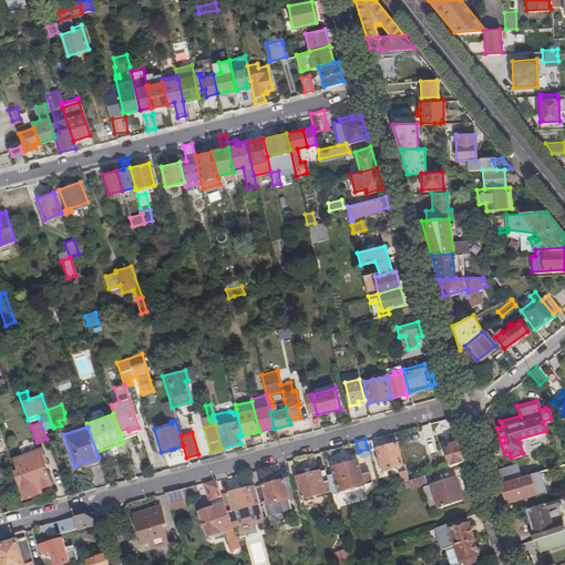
[(464,461),(458,440),(442,444),(449,465),(464,461)]
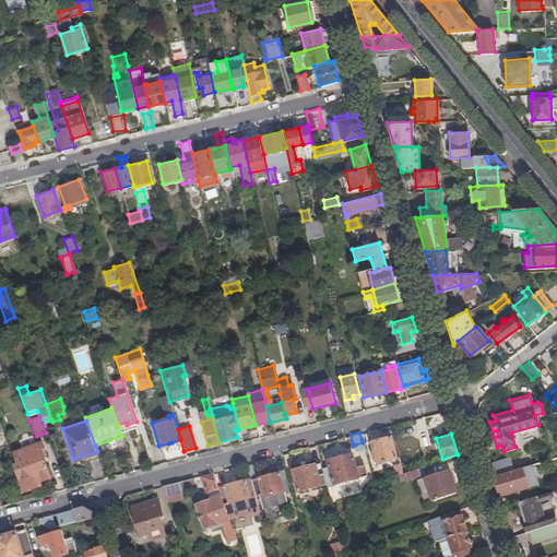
[(390,435),(370,441),(377,462),(396,458),(390,435)]
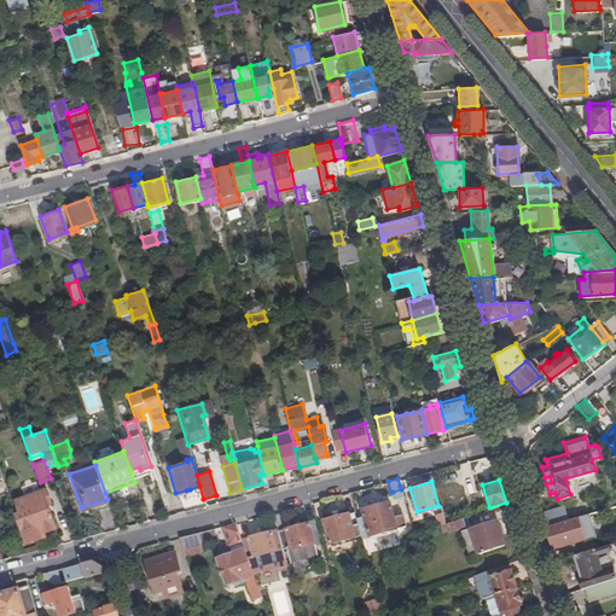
[(18,511),(15,512),(19,526),(25,541),(39,536),(36,532),(54,526),(45,503),(50,501),(44,488),(13,499),(18,511)]
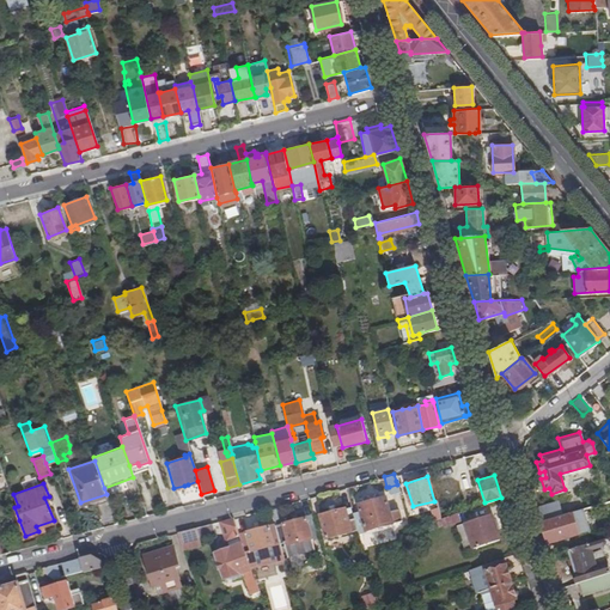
[(470,483),(464,486),(468,500),(475,498),(470,483)]
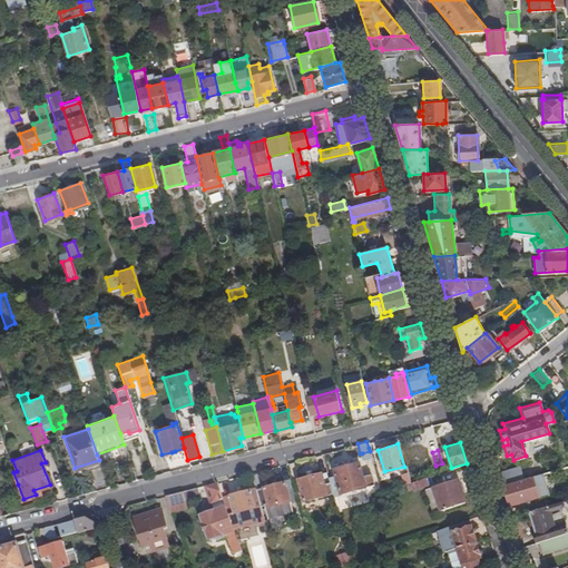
[(331,492),(332,495),(373,485),(370,473),(362,476),(358,462),(333,469),(334,475),(327,477),(331,492)]
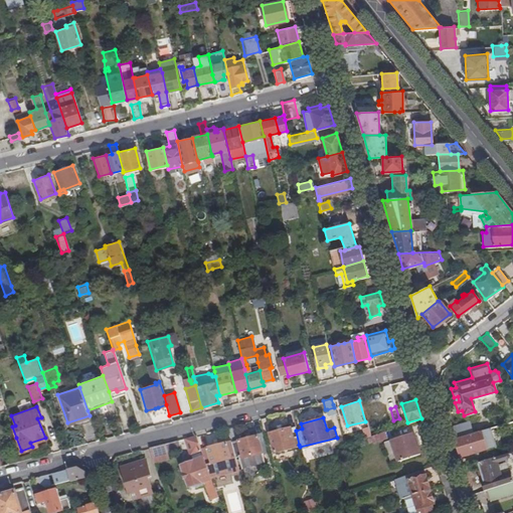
[(468,420),(450,425),(454,438),(472,433),(468,420)]
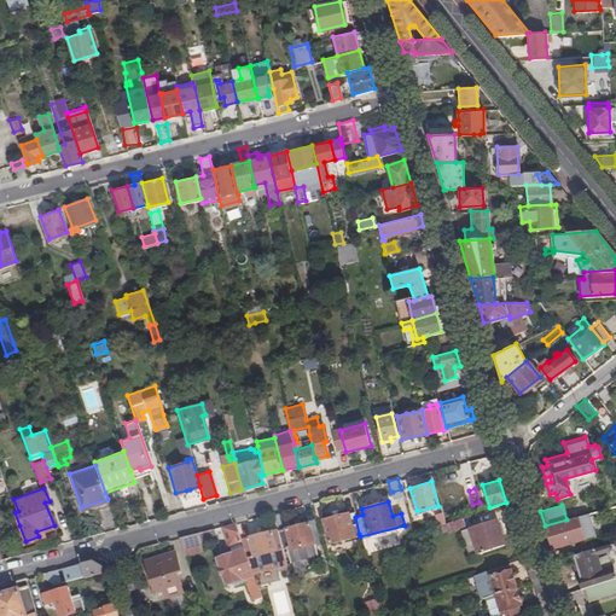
[(355,517),(353,510),(321,518),(327,542),(359,534),(355,517)]
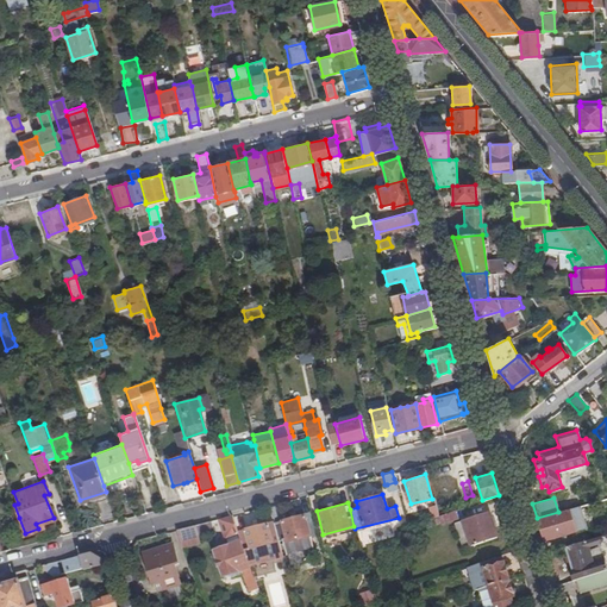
[(485,504),(470,508),(471,512),(467,513),(468,517),(462,519),(470,545),(495,536),(485,504)]
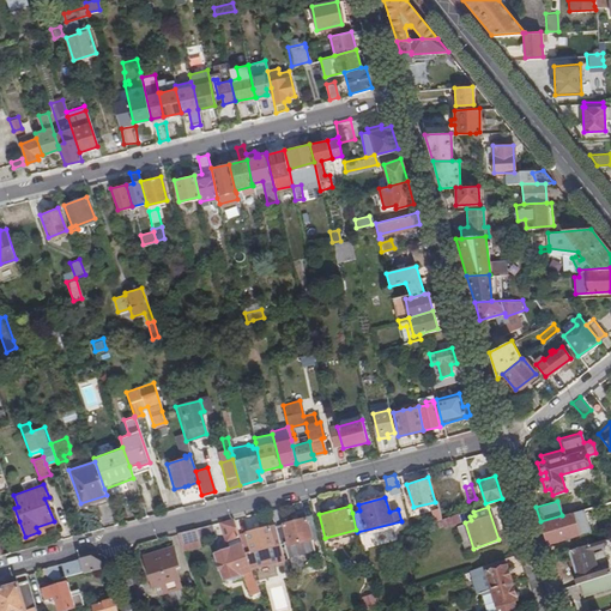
[(584,508),(572,512),(579,533),(590,530),(584,508)]
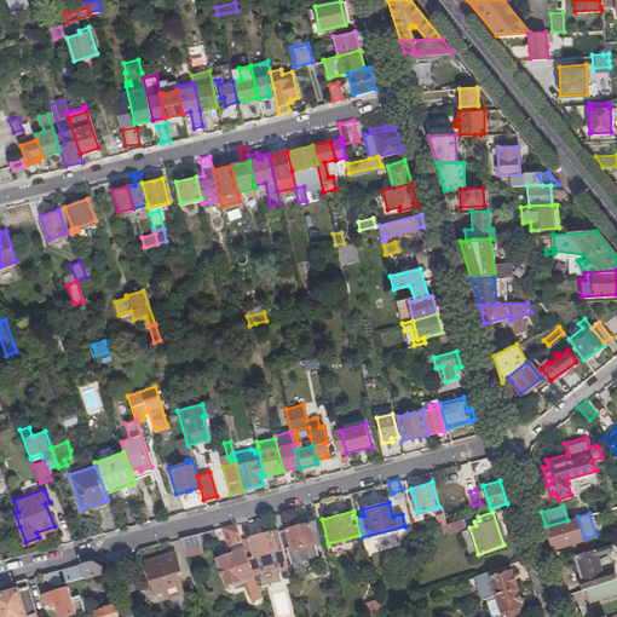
[(568,520),(546,526),(552,548),(583,538),(584,538),(577,517),(568,520)]
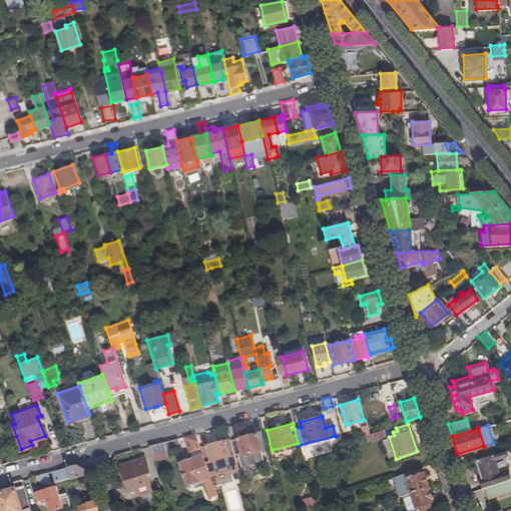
[(382,429),(369,433),(371,438),(383,434),(382,429)]
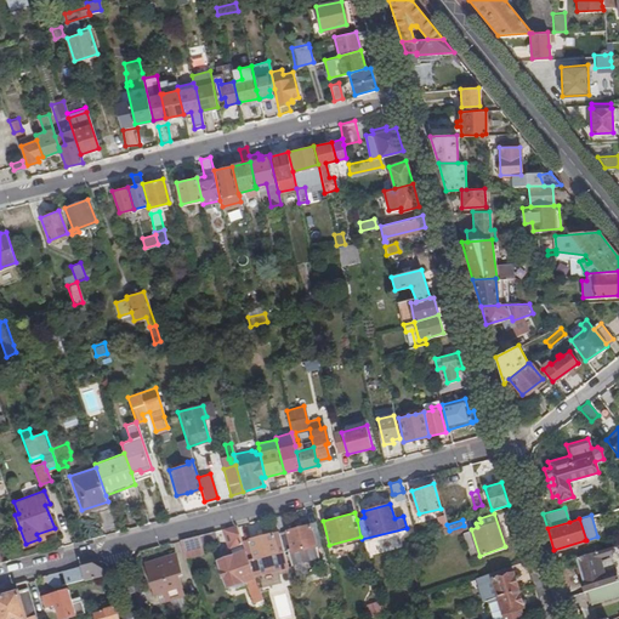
[(310,523),(278,532),(283,549),(283,550),(285,549),(289,561),(289,563),(296,562),(295,558),(317,552),(310,523)]
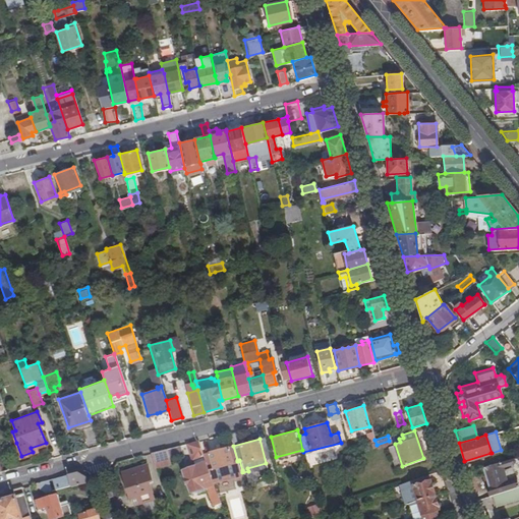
[(196,440),(185,443),(191,459),(192,459),(203,455),(196,440)]
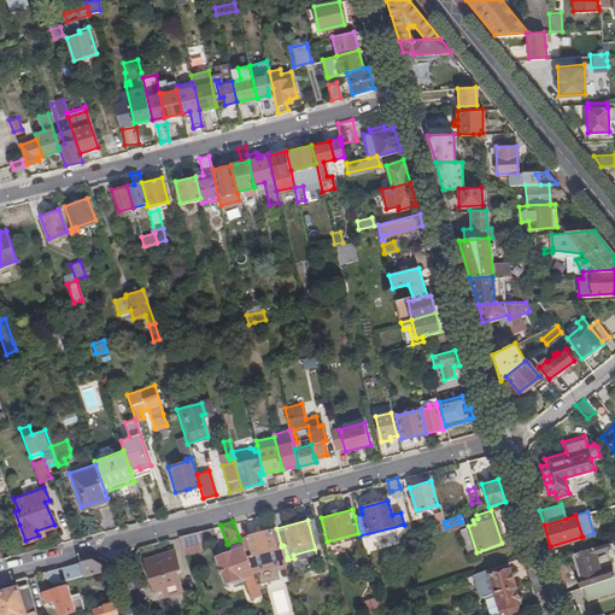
[(212,526),(179,536),(183,554),(200,549),(199,540),(215,536),(212,526)]
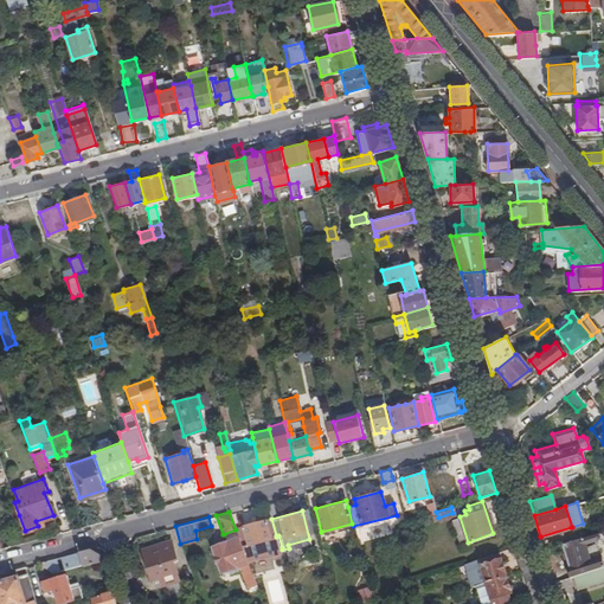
[(271,519),(271,518),(265,520),(265,519),(242,525),(248,544),(267,539),(267,541),(269,541),(271,540),(270,537),(276,535),(271,519)]
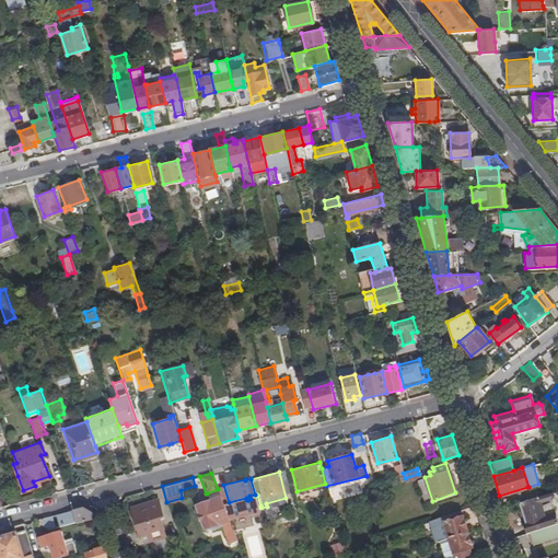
[(218,489),(207,493),(209,500),(220,496),(218,489)]
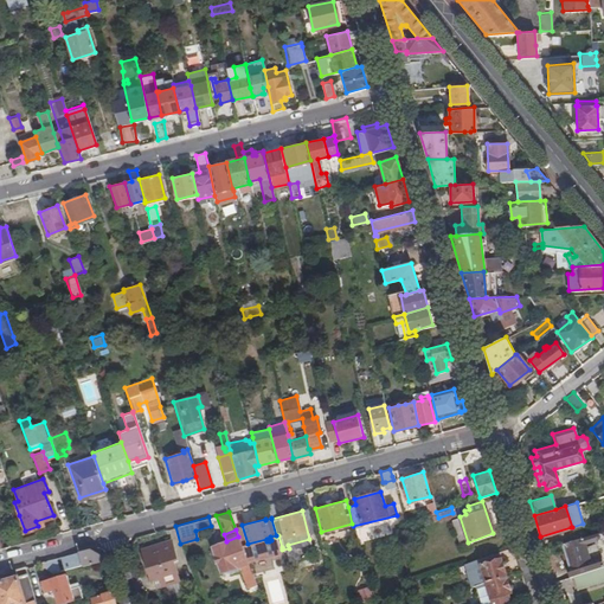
[(271,540),(269,541),(270,550),(278,546),(276,537),(276,535),(270,537),(271,540)]
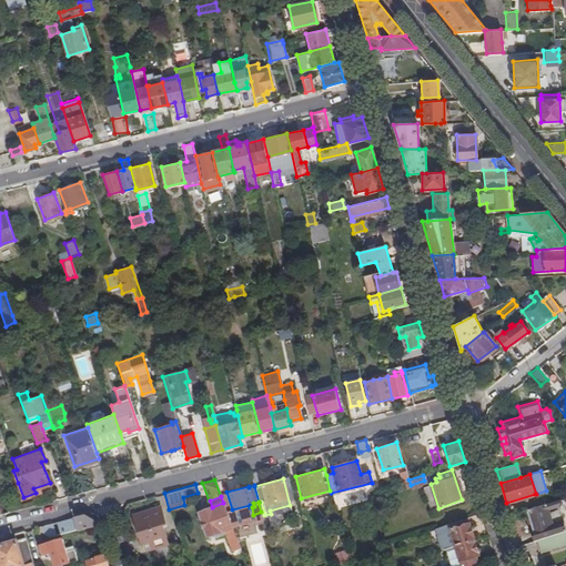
[(551,502),(526,509),(533,531),(549,525),(545,512),(553,509),(551,502)]
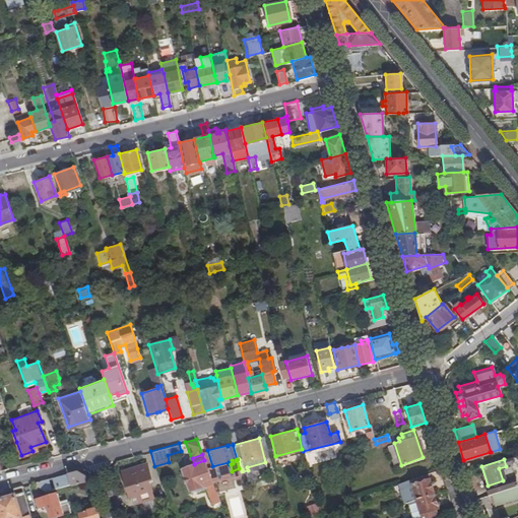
[(204,460),(194,464),(181,469),(190,491),(205,484),(211,504),(219,502),(204,460)]
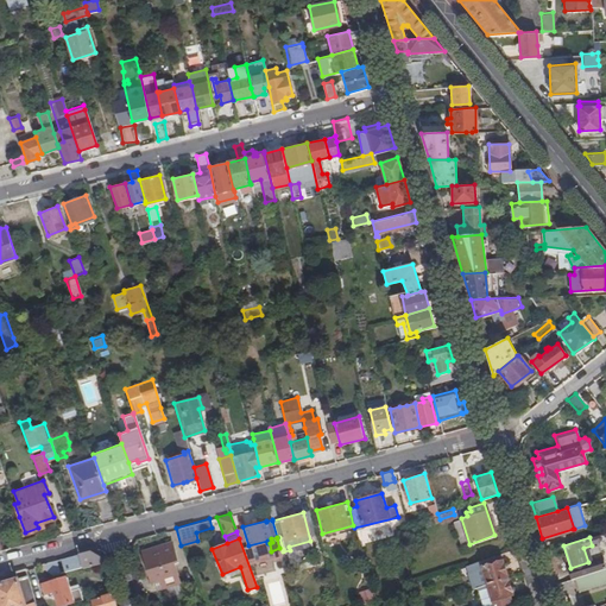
[(159,578),(161,581),(162,586),(178,581),(172,562),(177,561),(171,542),(143,551),(151,580),(159,578)]
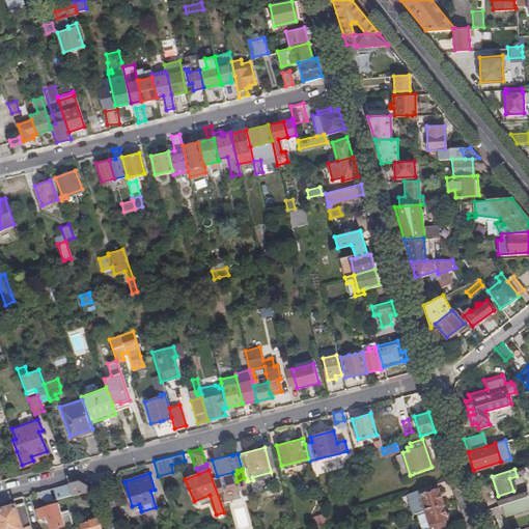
[(54,493),(56,498),(72,494),(73,495),(89,490),(88,485),(79,480),(54,486),(55,493),(54,493)]
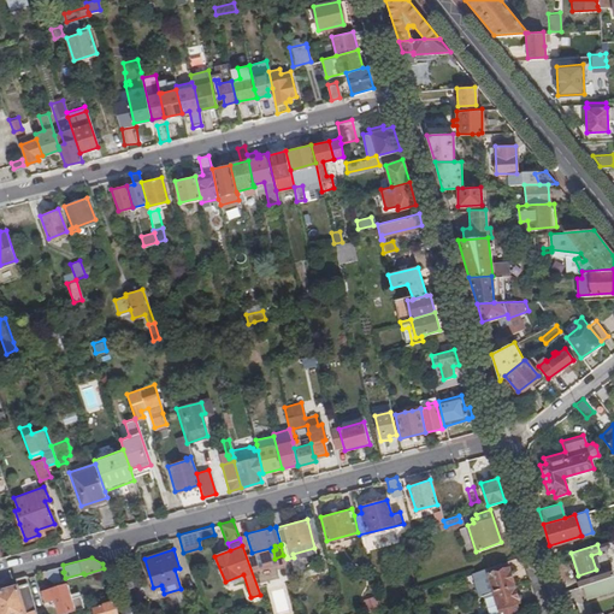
[(478,595),(482,595),(491,591),(514,584),(508,566),(505,567),(502,561),(472,572),(478,595)]
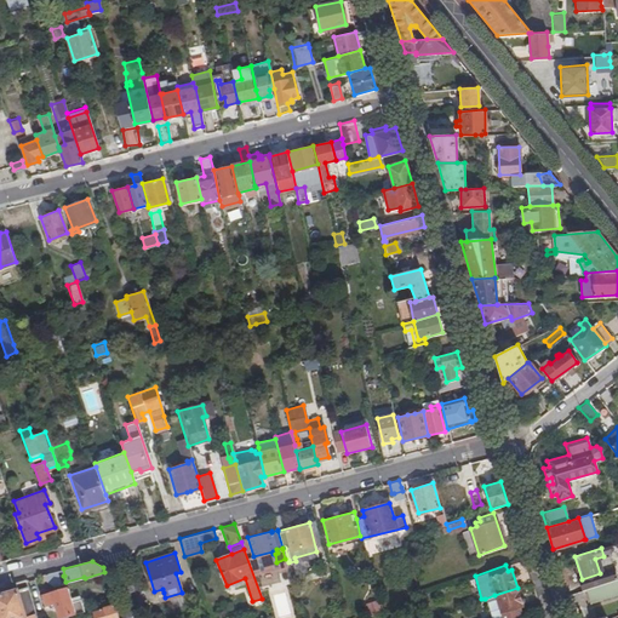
[(44,573),(46,579),(46,581),(52,585),(61,583),(57,571),(44,573)]
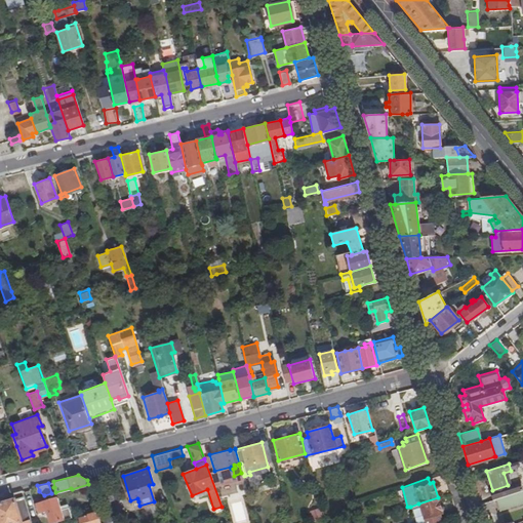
[(512,492),(494,498),(498,509),(515,504),(512,492)]
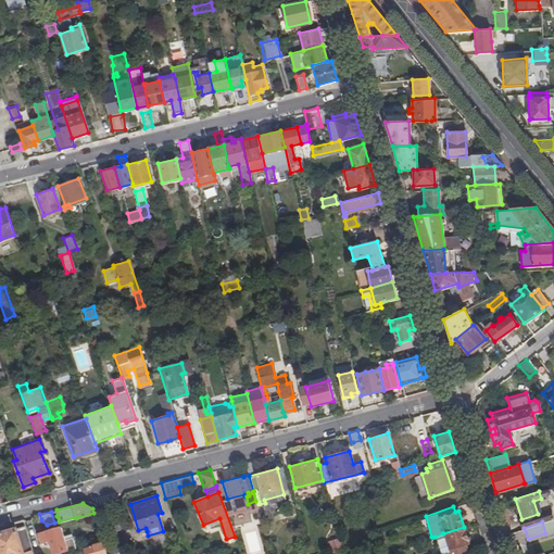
[(33,553),(25,525),(0,531),(0,553),(33,553)]
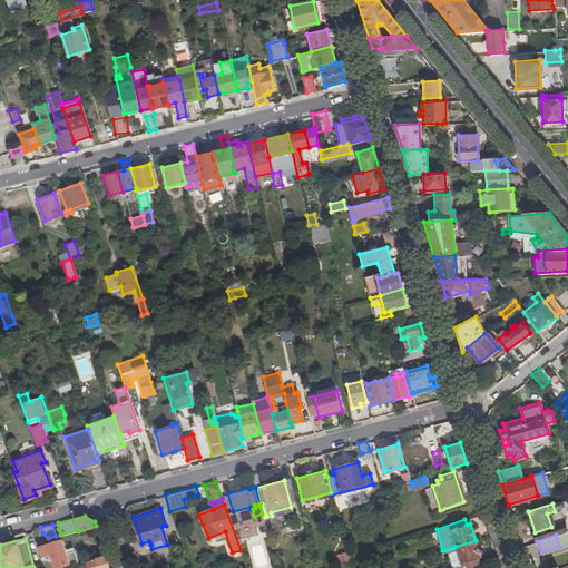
[(61,540),(40,546),(41,552),(42,555),(49,552),(54,567),(77,560),(74,550),(66,552),(61,540)]
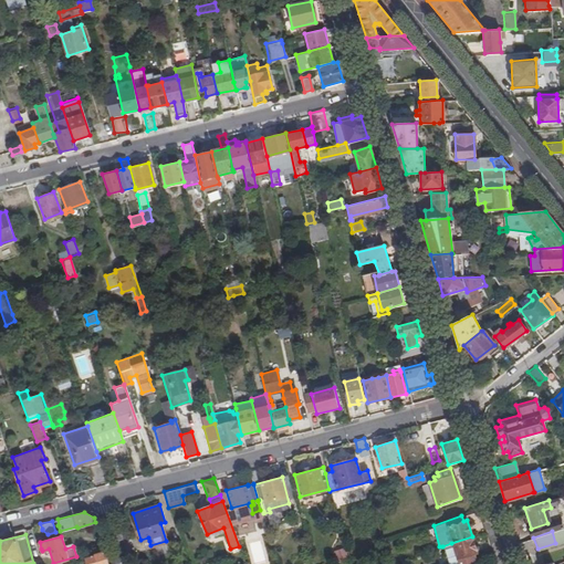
[(442,546),(447,563),(470,563),(476,562),(473,553),(477,553),(472,536),(451,543),(442,546)]
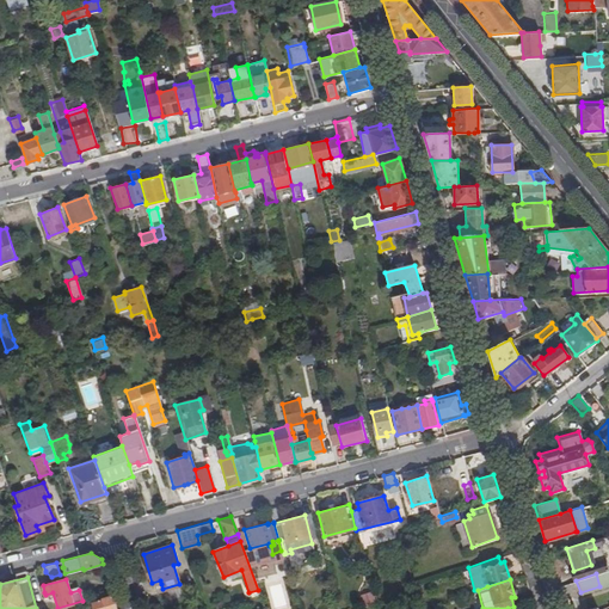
[(266,583),(271,608),(284,606),(281,580),(266,583)]
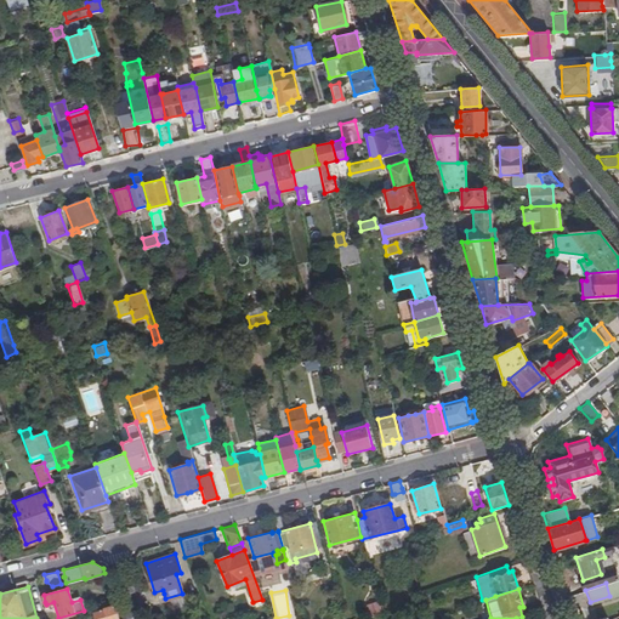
[(368,614),(382,609),(379,598),(364,603),(368,614)]
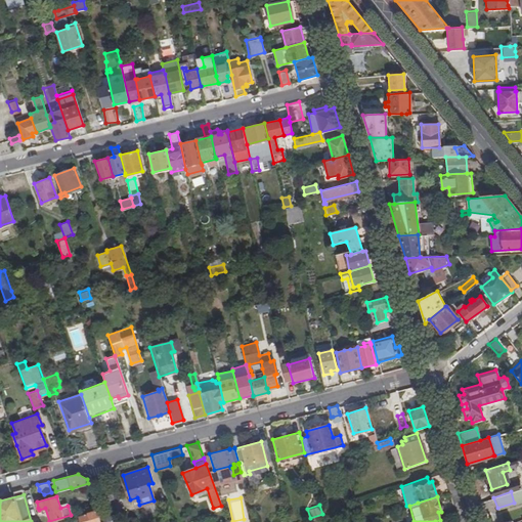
[(96,510),(80,515),(81,521),(94,521),(94,520),(99,519),(96,510)]
